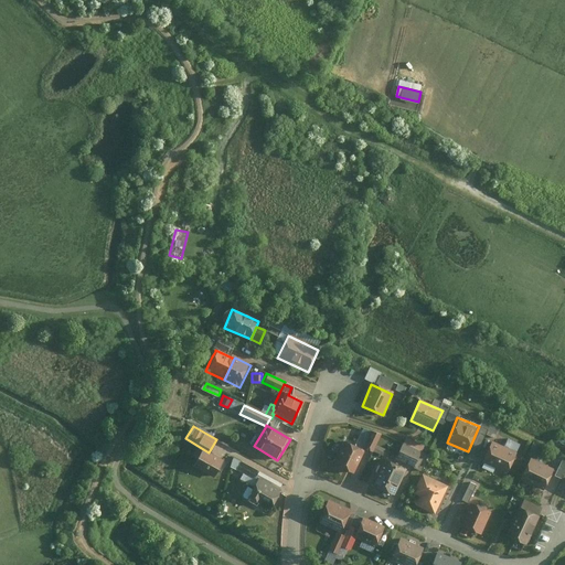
[(370,432),(363,448),(374,452),(381,436),(370,432)]
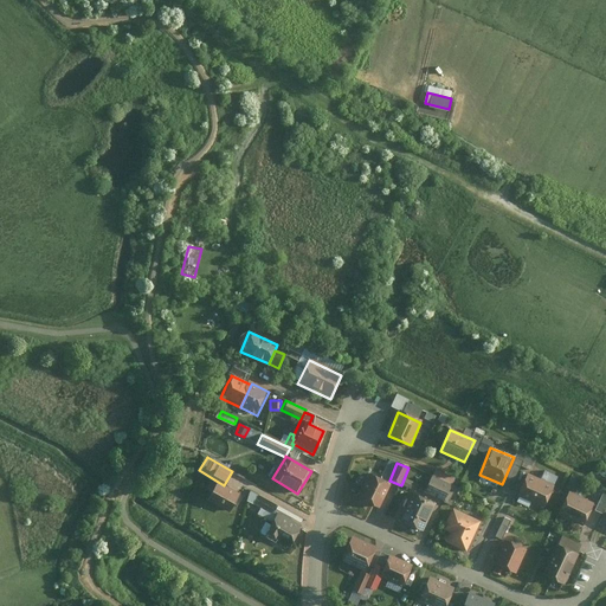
[(369,474),(359,501),(379,508),(389,481),(369,474)]
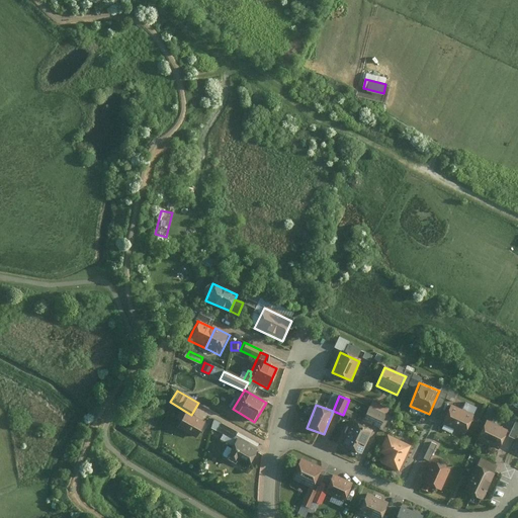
[(358,424),(375,431),(383,413),(366,406),(358,424)]
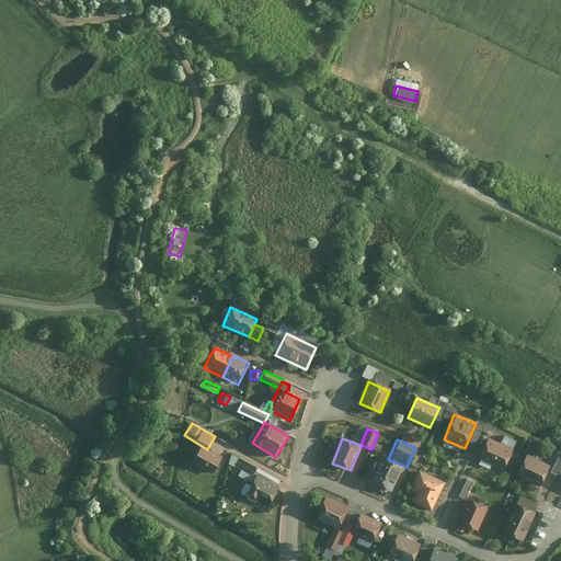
[(487,439),(478,459),(503,470),(512,450),(487,439)]
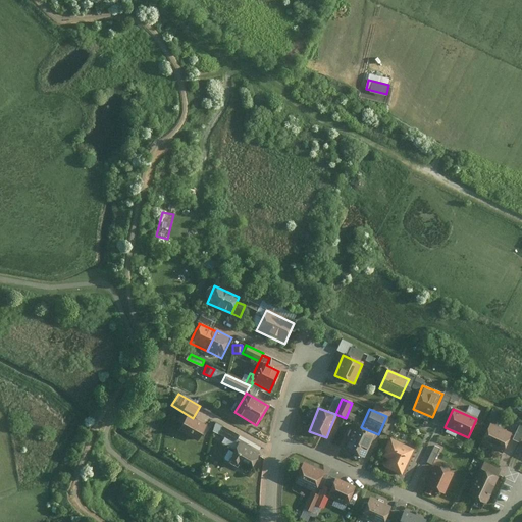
[(179,428),(199,440),(207,426),(193,418),(188,415),(179,428)]
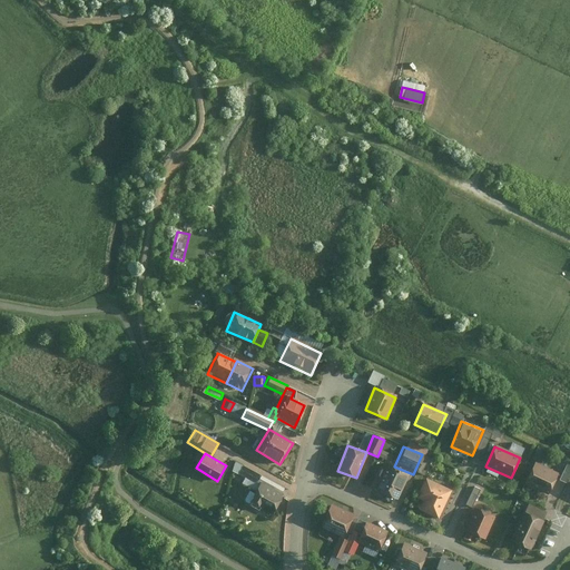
[(238,460),(235,470),(248,475),(245,482),(256,487),(263,470),(238,460)]
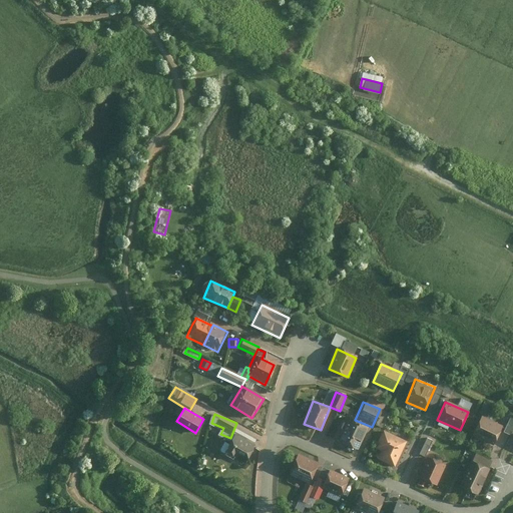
[(341,416),(330,444),(356,454),(367,426),(341,416)]
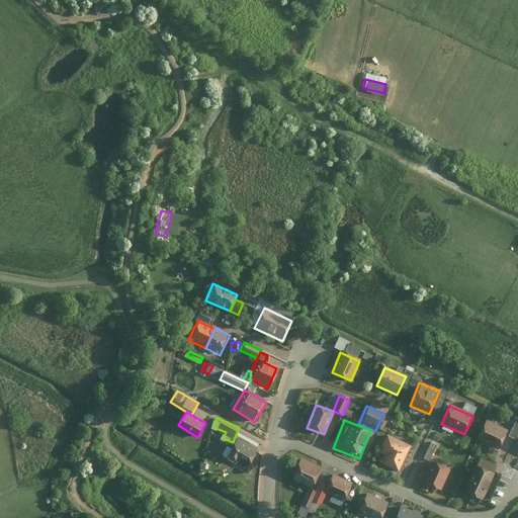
[(487,421),(479,441),(498,449),(507,430),(487,421)]
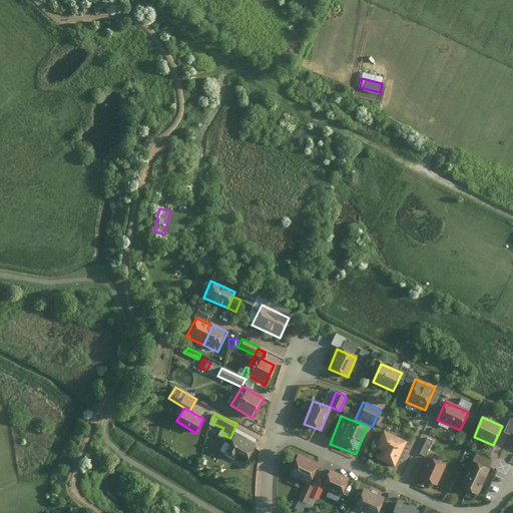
[(406,441),(382,431),(374,448),(379,450),(375,459),(394,467),(406,441)]
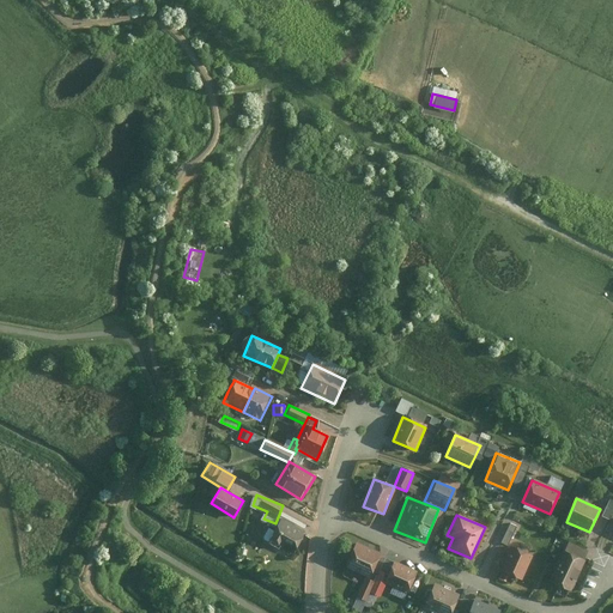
[(516,516),(503,540),(511,544),(523,520),(516,516)]
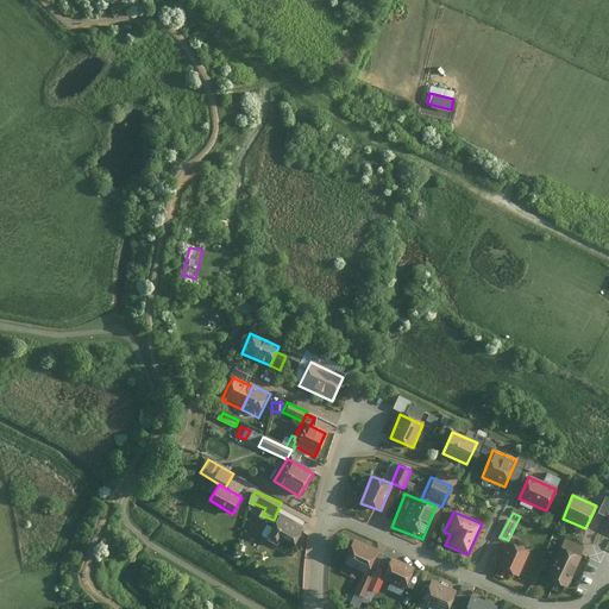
[(276,516),(264,538),(290,553),(303,532),(276,516)]
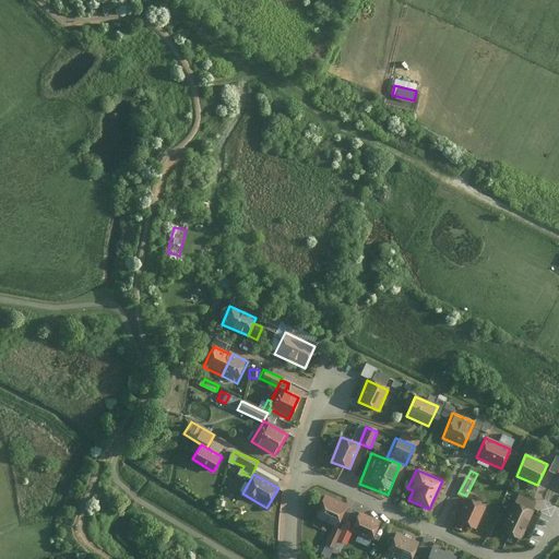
[(335,528),(346,504),(323,494),(311,516),(335,528)]
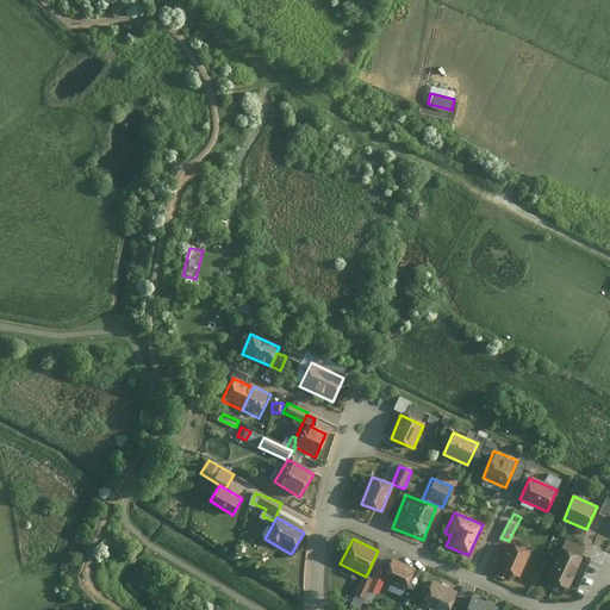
[(506,543),(496,568),(520,579),(530,554),(506,543)]
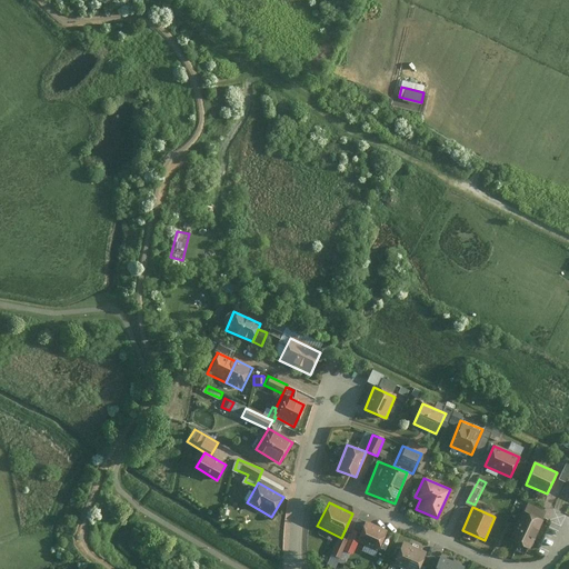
[(516,518),(503,546),(525,555),(537,527),(516,518)]
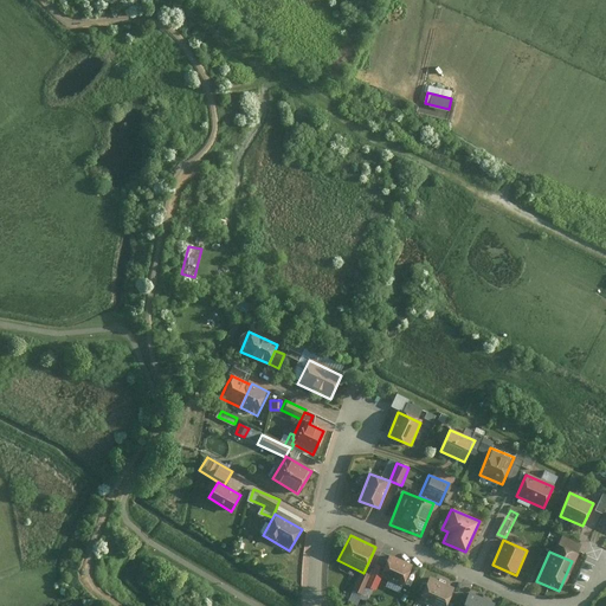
[(401,587),(411,566),(388,555),(378,577),(401,587)]
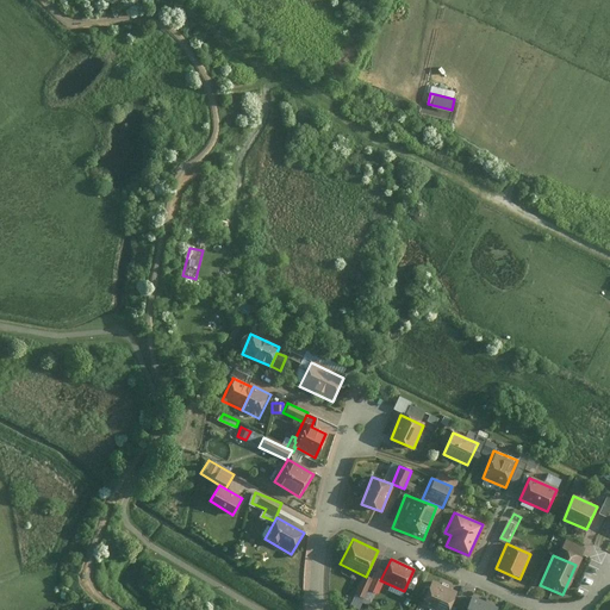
[(374,580),(366,577),(356,599),(365,602),(374,580)]
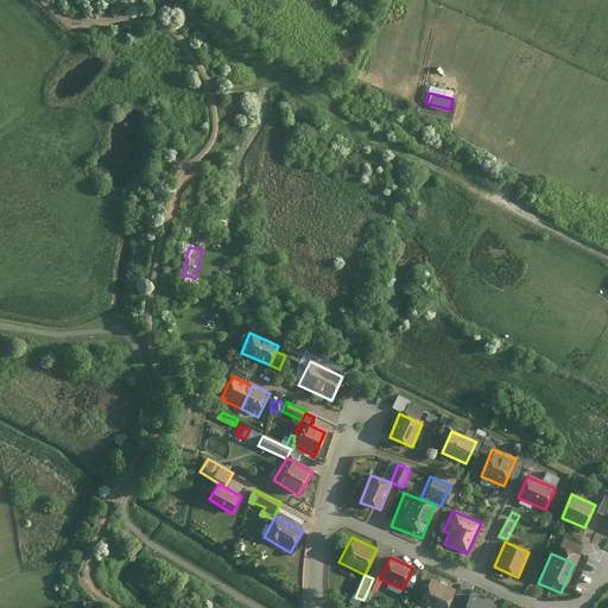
[(429,607),(444,607),(454,590),(429,580),(419,603),(429,607)]
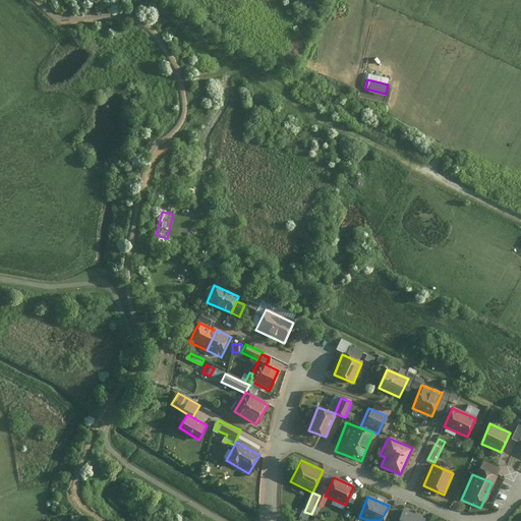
[(403,511),(398,520),(424,520),(425,520),(403,511)]
